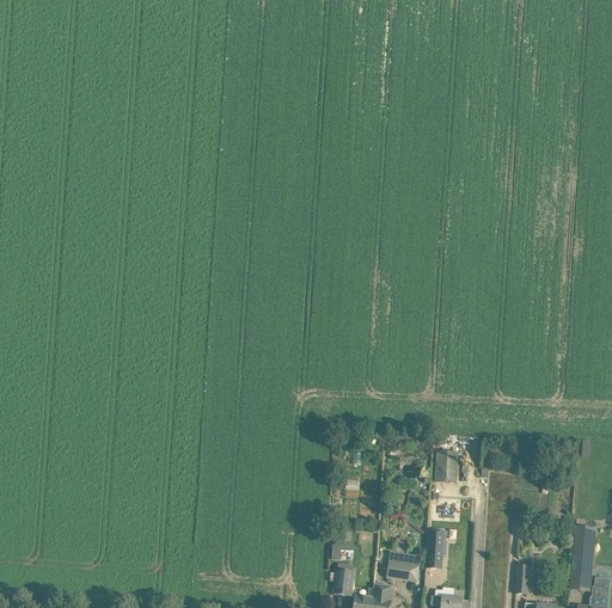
[(435,449),(435,480),(457,480),(458,450),(435,449)]
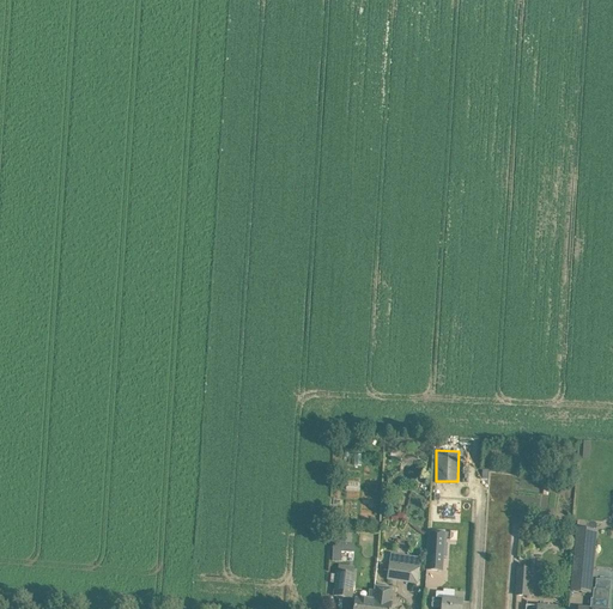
[(546,468),(546,476),(571,479),(572,466),(551,464),(550,468),(546,468)]
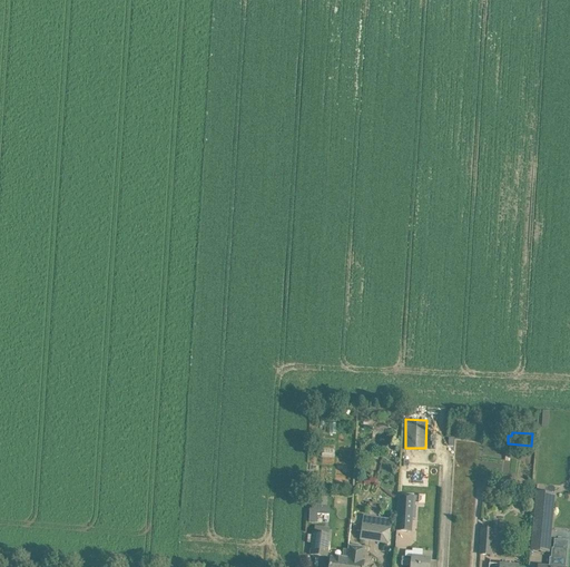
[(554,490),(536,489),(530,548),(549,549),(554,490)]
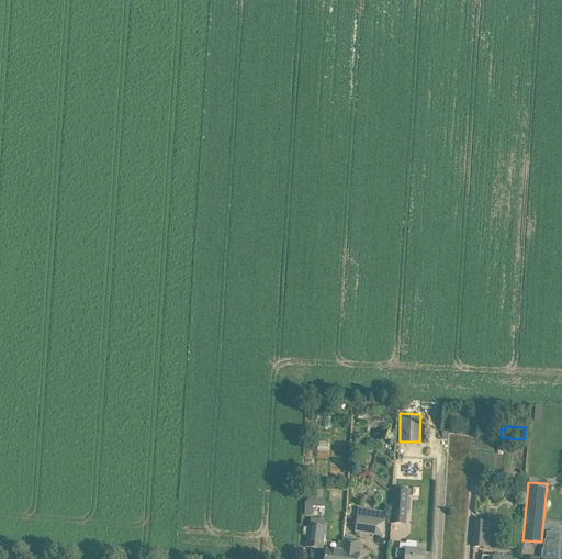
[(394,485),(393,521),(404,522),(405,507),(408,507),(408,496),(407,496),(408,490),(409,490),(409,487),(394,485)]
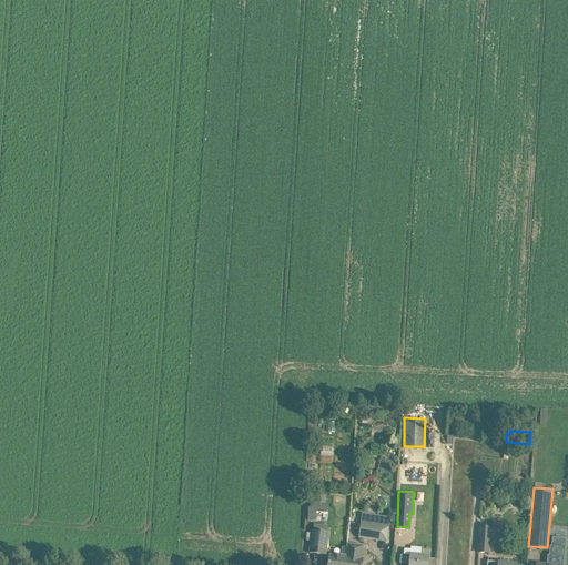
[(316,502),(317,493),(308,492),(307,517),(316,517),(316,510),(327,511),(328,502),(316,502)]
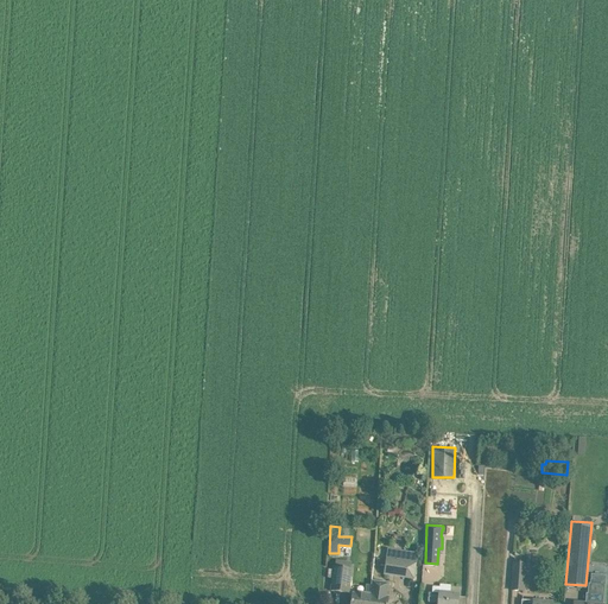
[(397,557),(385,555),(382,572),(404,574),(407,552),(397,550),(397,557)]
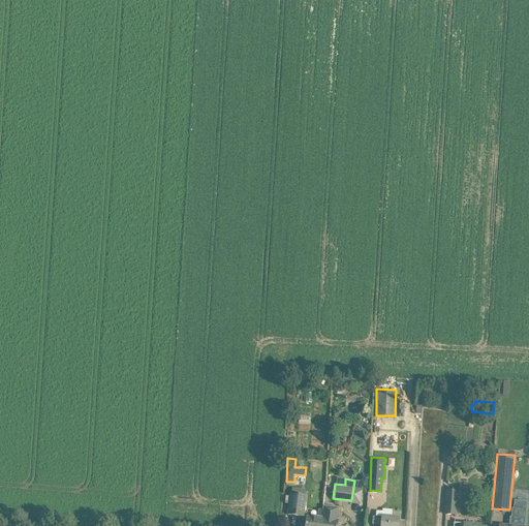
[(291,491),(290,491),(287,512),(303,514),(306,493),(305,493),(306,487),(292,486),(291,491)]
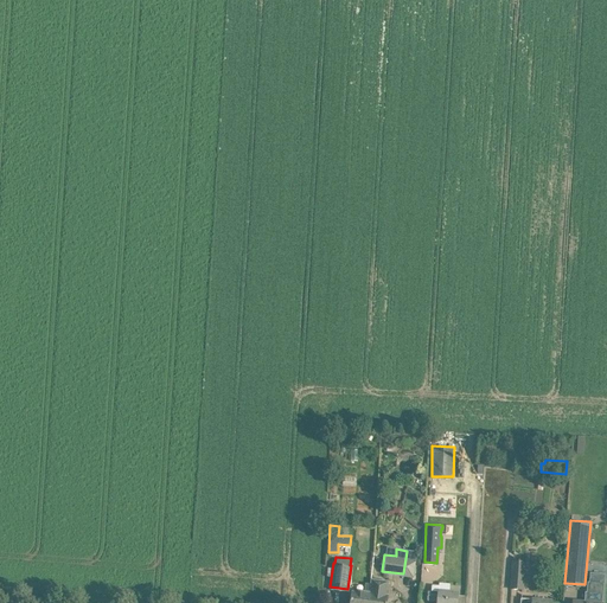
[(524,559),(512,559),(510,587),(523,588),(524,559)]
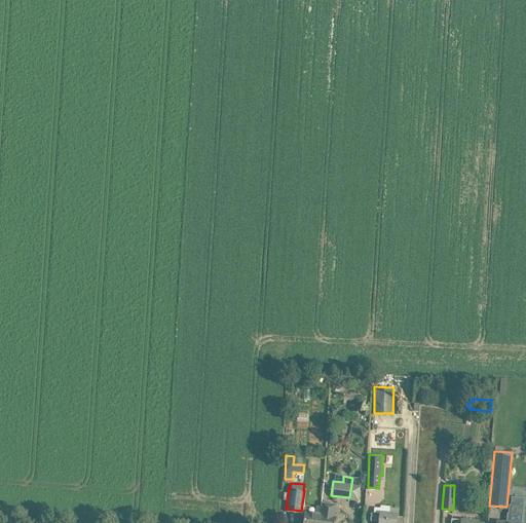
[(496,522),(521,522),(522,521),(524,495),(512,494),(511,502),(510,502),(509,512),(508,512),(506,520),(497,519),(496,522)]
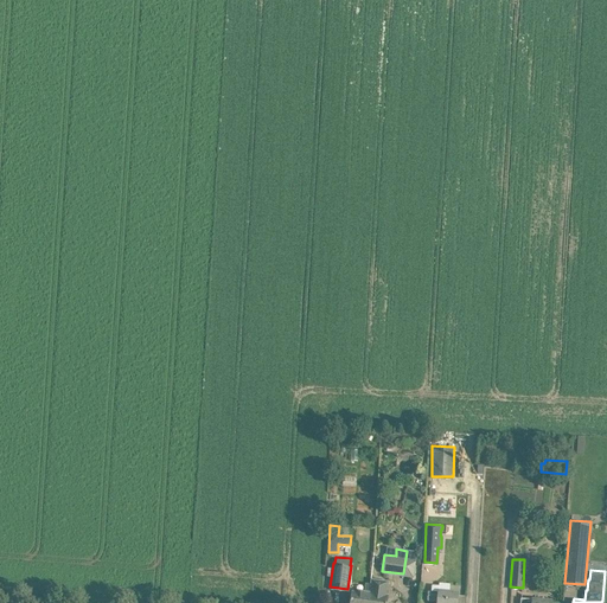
[(364,590),(352,589),(350,602),(369,602),(372,582),(372,577),(371,577),(370,582),(365,581),(364,590)]
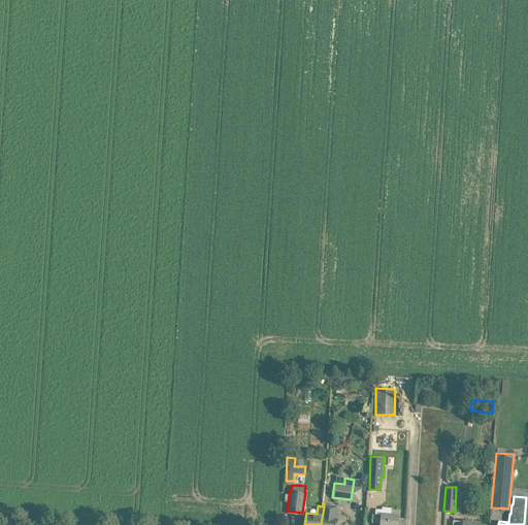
[(324,506),(321,524),(336,524),(337,517),(335,517),(337,504),(324,502),(324,506)]
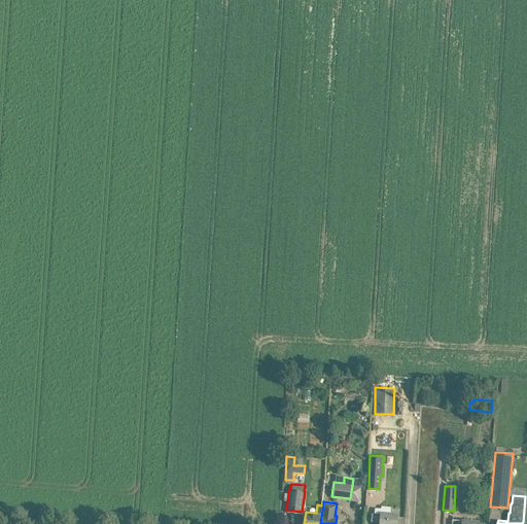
[(379,523),(395,523),(397,514),(381,513),(381,508),(373,507),(372,520),(380,520),(379,523)]
